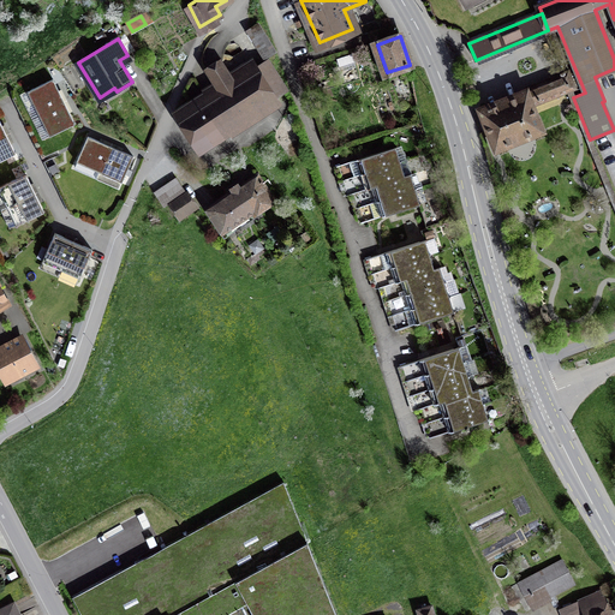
[(287,90),(268,60),(239,78),(236,70),(228,75),(220,61),(207,70),(220,90),(181,115),(201,145),(287,90)]
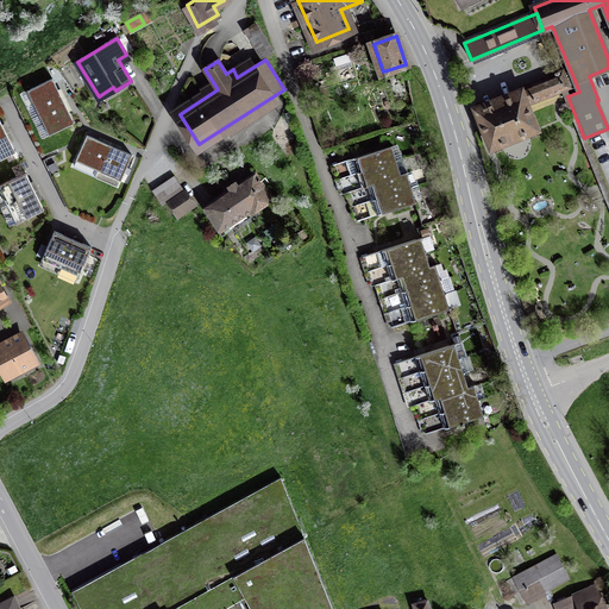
[(476,110),(490,146),(537,129),(526,101),(565,86),(565,85),(565,83),(566,83),(567,82),(567,81),(569,80),(569,79),(569,77),(567,76),(567,75),(566,74),(565,73),(564,73),(563,73),(562,73),(560,73),(546,77),(547,81),(476,110)]
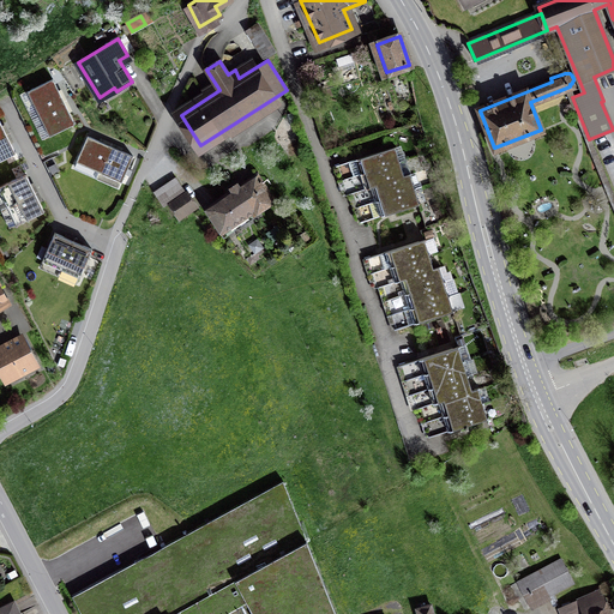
[(53,79),(28,91),(38,114),(64,102),(53,79)]
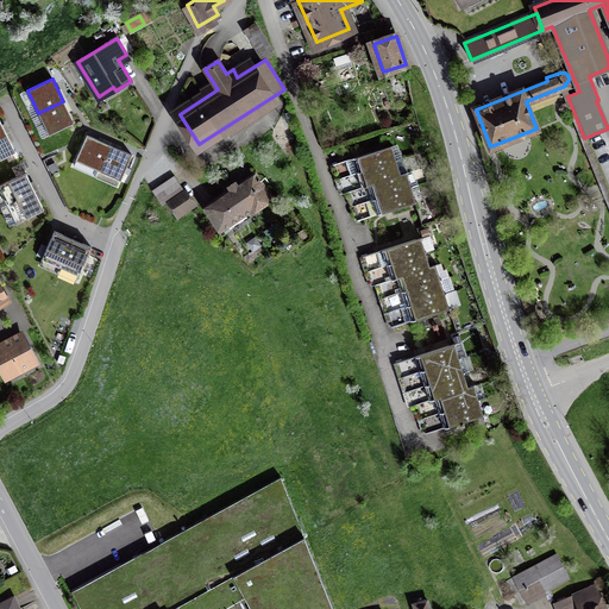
[(49,136),(74,123),(63,101),(38,113),(49,136)]
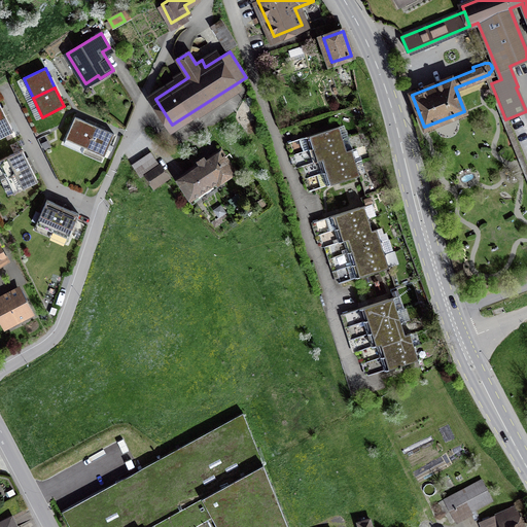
[(0,137),(13,132),(5,115),(0,117),(0,137)]
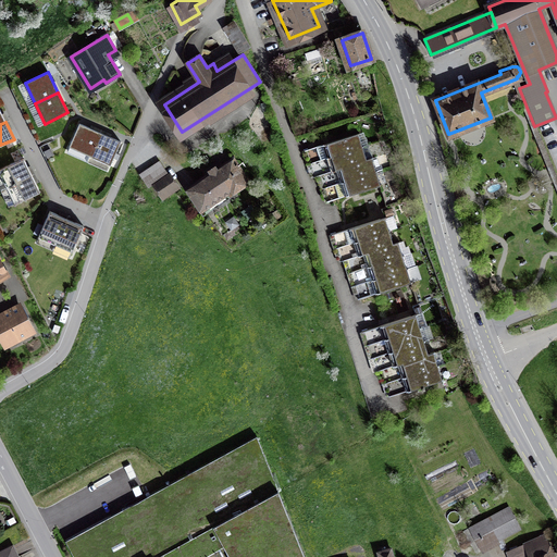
[(79,123),(69,147),(89,156),(100,133),(79,123)]
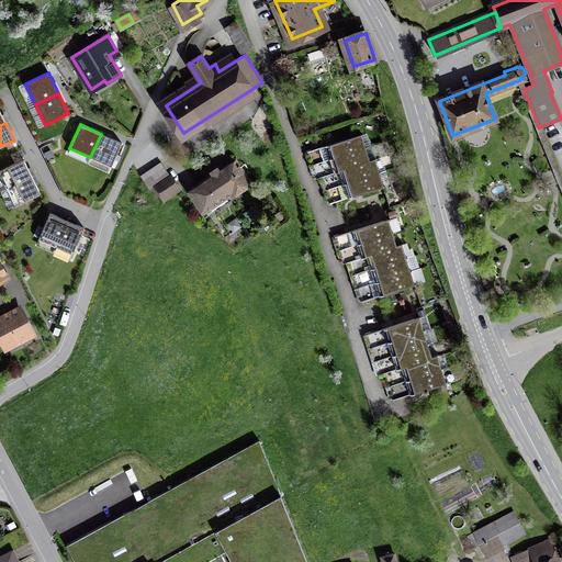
[(111,167),(122,143),(101,134),(90,157),(111,167)]
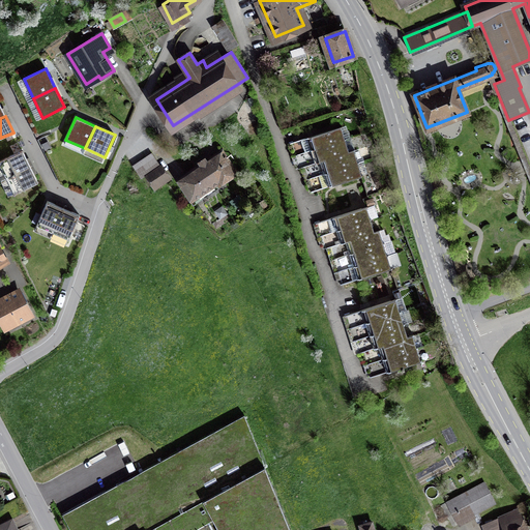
[(289,143),(293,156),(345,140),(341,126),(289,143)]
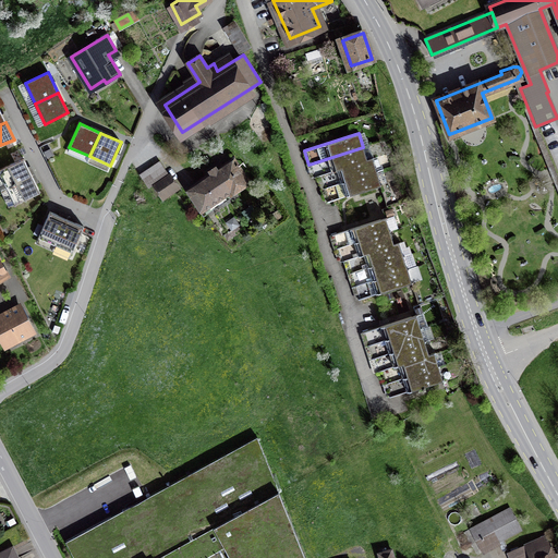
[(363,147),(308,165),(312,178),(317,176),(367,160),(363,147)]
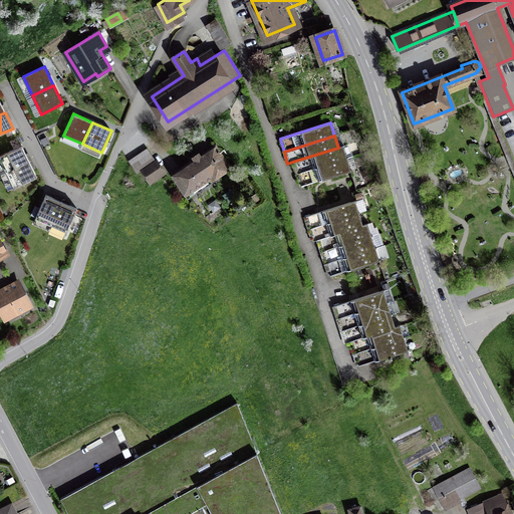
[(22,146),(0,157),(0,160),(6,173),(29,162),(22,146)]
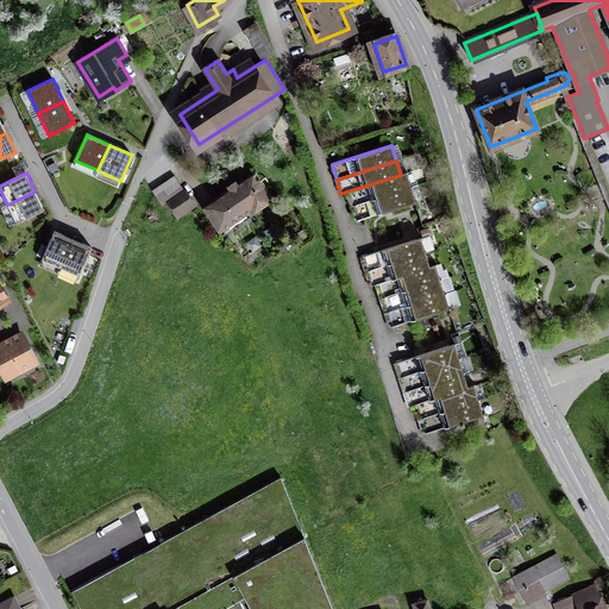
[(346,193),(351,206),(410,187),(407,173),(401,175),(346,192),(346,193)]
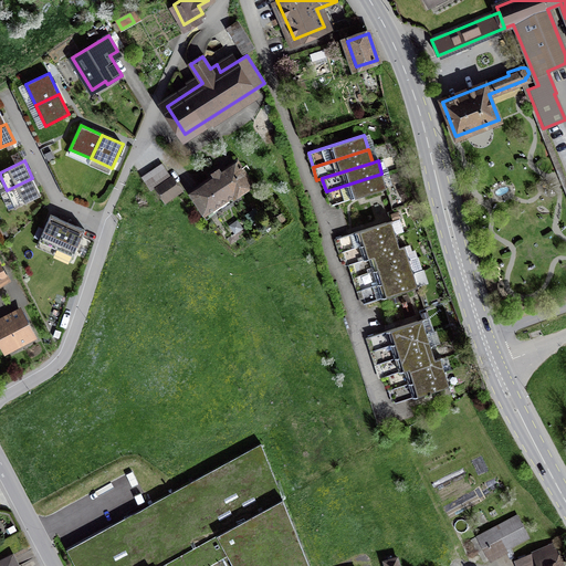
[(161,164),(142,177),(150,190),(170,177),(161,164)]
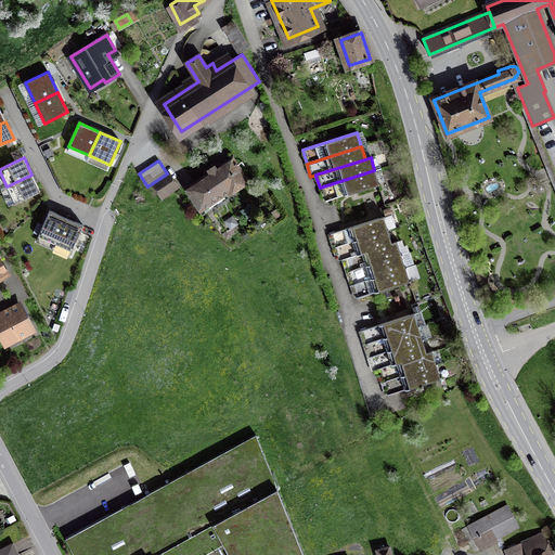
[(210,173),(188,188),(202,208),(209,203),(213,208),(233,194),(230,190),(245,181),(233,163),(218,172),(215,167),(208,170),(210,173)]
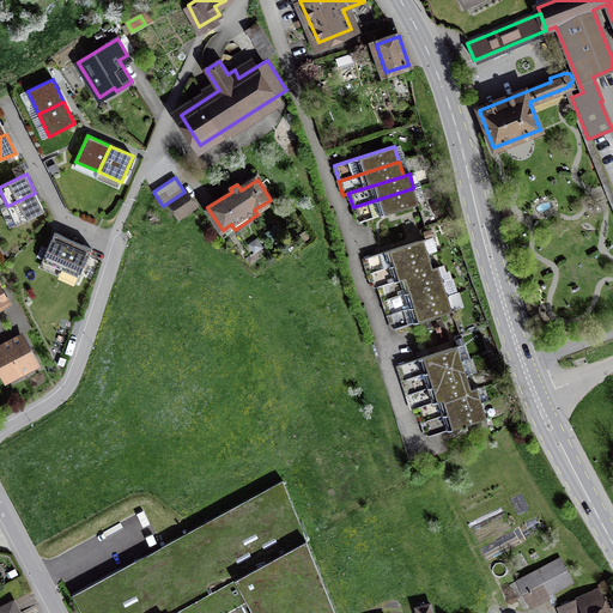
[(413,188),(353,207),(358,223),(418,204),(413,188)]
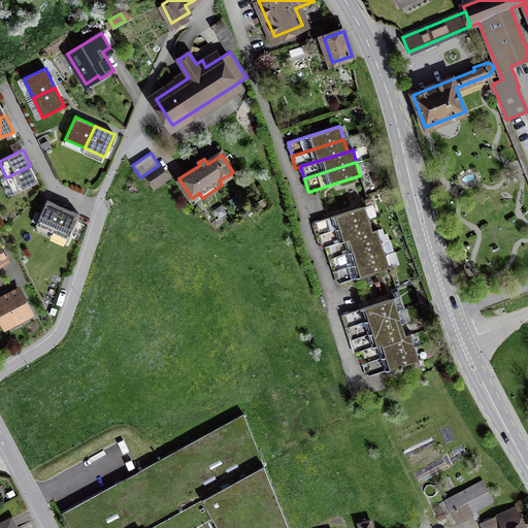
[(14,193),(38,182),(30,166),(6,177),(14,193)]
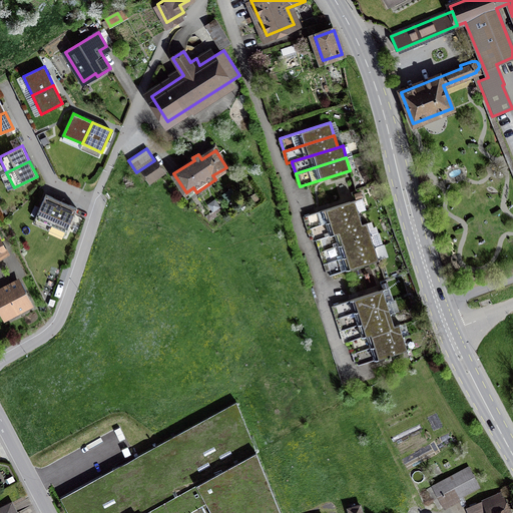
[(150,180),(162,171),(155,161),(143,169),(150,180)]
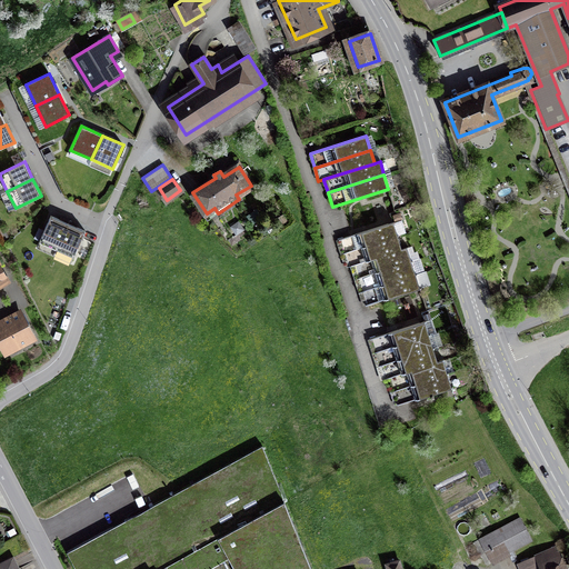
[(51,216),(39,242),(57,249),(68,223),(51,216)]
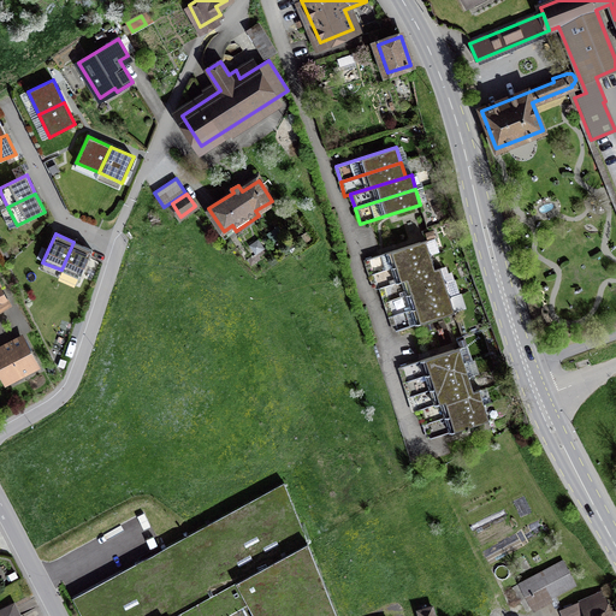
[(369,274),(430,255),(426,241),(365,260),(369,274)]
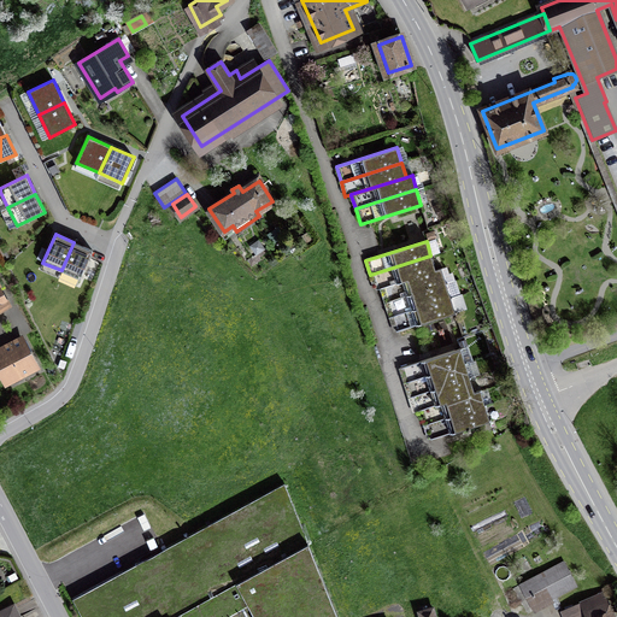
[(80,278),(93,251),(74,242),(62,270),(80,278)]
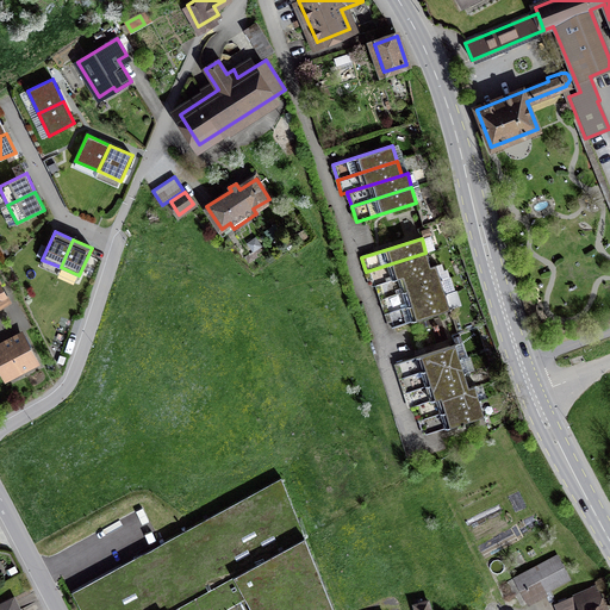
[(425,253),(366,272),(371,286),(377,285),(430,267),(425,253)]
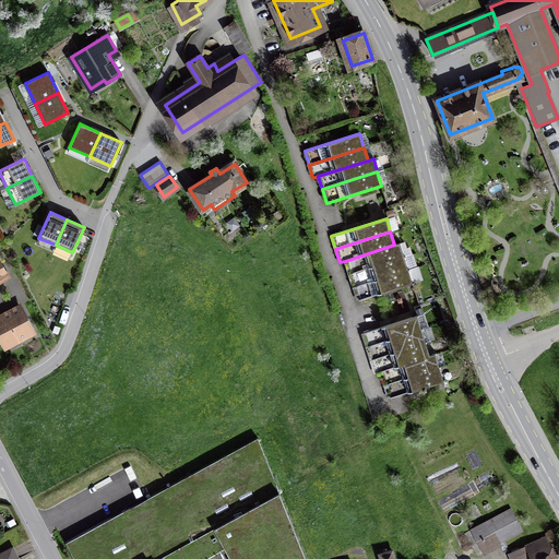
[(345,261),(349,274),(404,257),(400,244),(394,245),(345,261)]
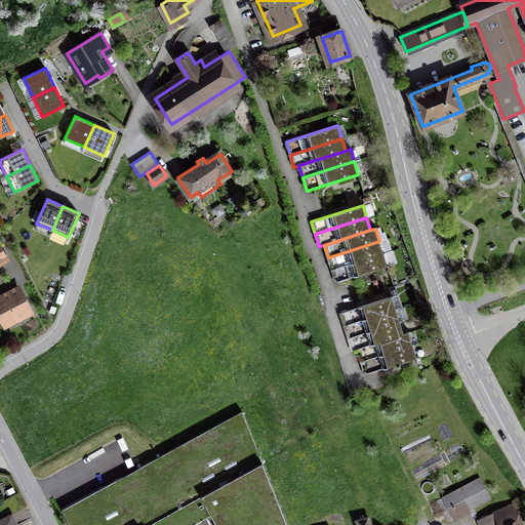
[(332,270),(384,253),(379,241),(328,257),(332,270)]
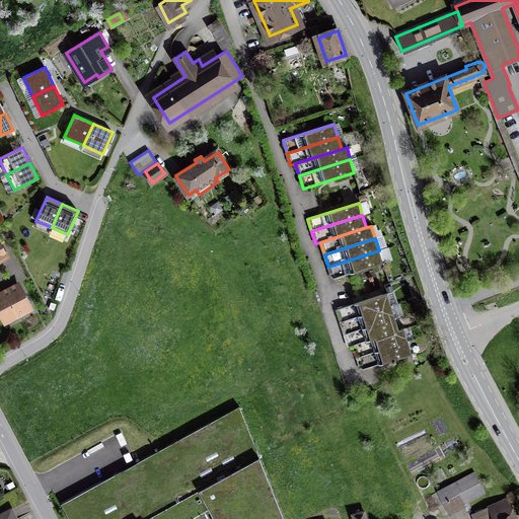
[(379,250),(328,267),(332,279),(383,263),(379,250)]
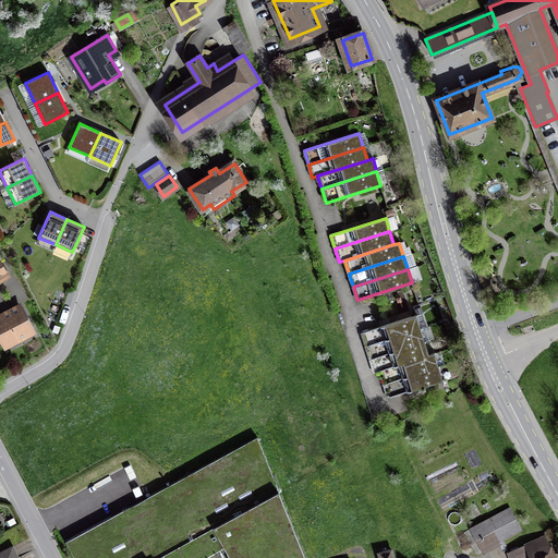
[(33,332),(19,306),(0,316),(0,332),(7,346),(33,332)]
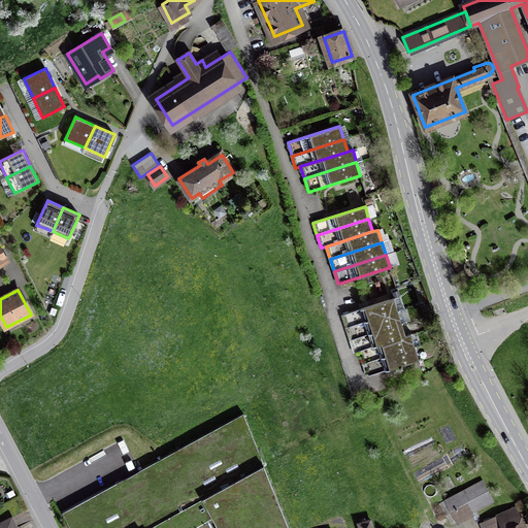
[(342,315),(347,328),(398,311),(394,298),(342,315)]
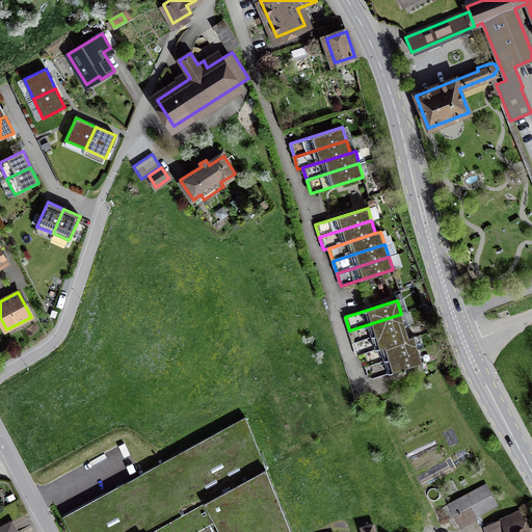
[(401,314),(349,330),(352,342),(405,326),(401,314)]
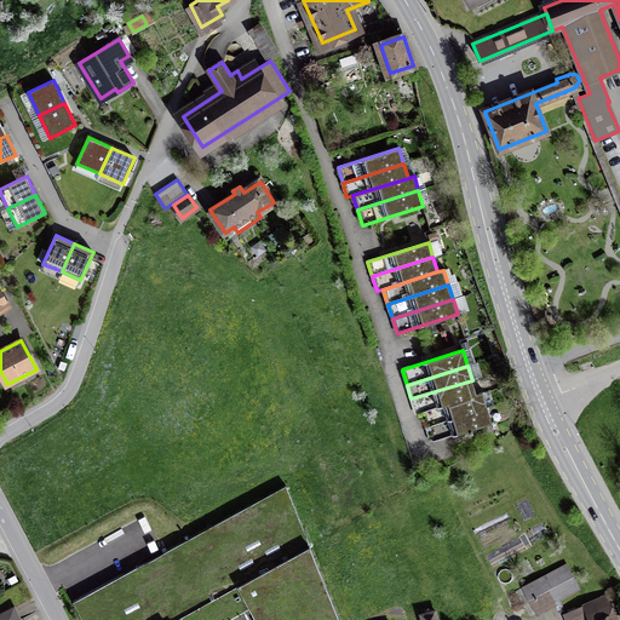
[(472,380),(411,399),(415,414),(422,412),(477,395),(472,380)]
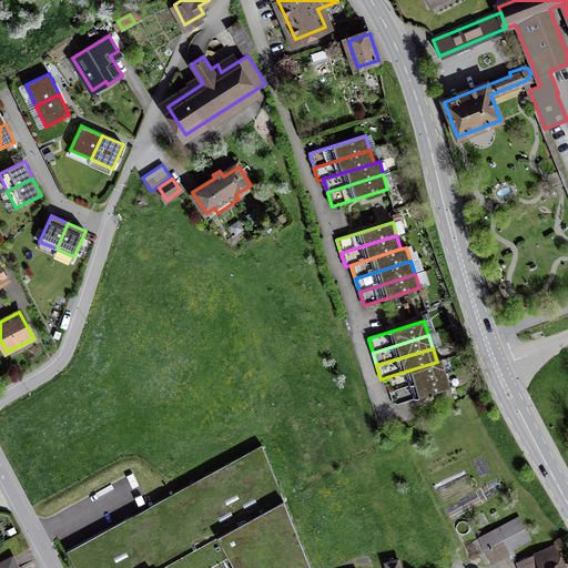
[(386,377),(391,392),(446,373),(442,359),(437,362),(386,377)]
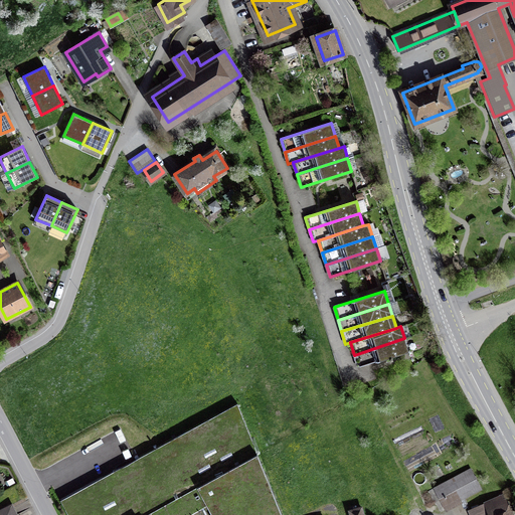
[(404,338),(354,355),(358,366),(408,350),(404,338)]
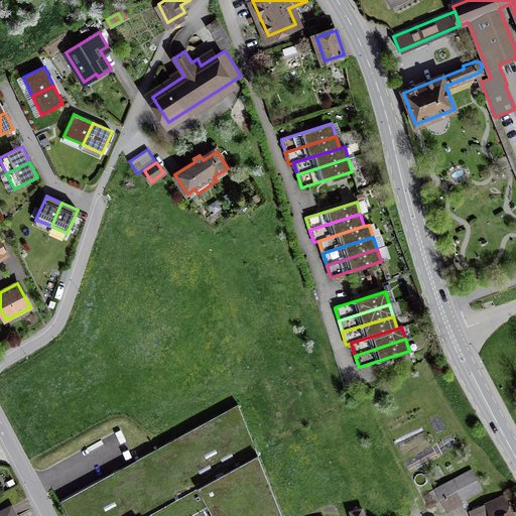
[(282,515),(238,404),(60,501),(69,515),(282,515)]
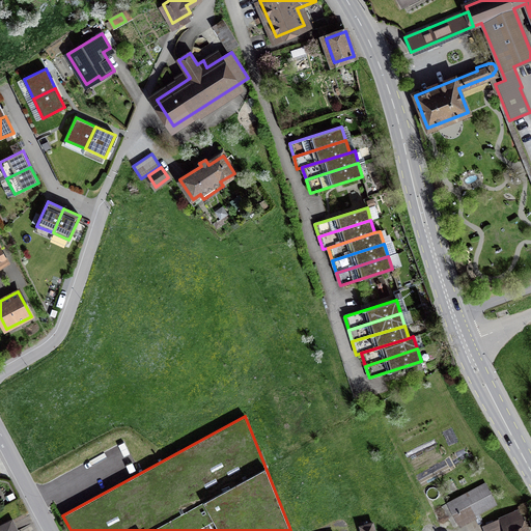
[(485,483),(448,503),(454,515),(471,507),(475,514),(496,504),(485,483)]
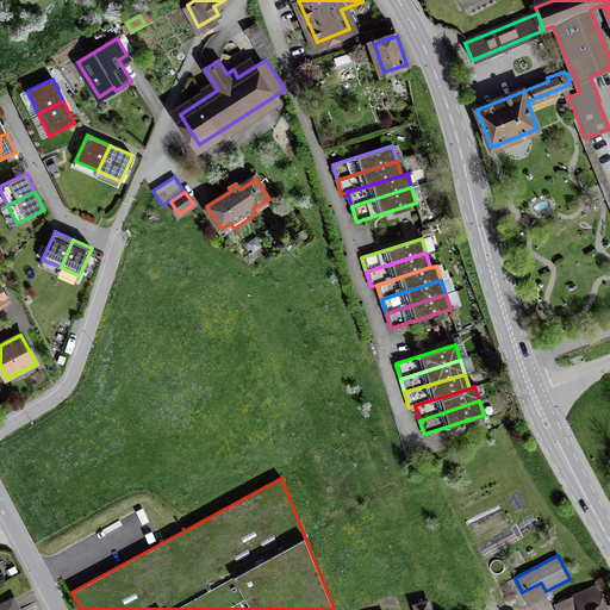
[(603,609),(593,587),(570,598),(573,609),(603,609)]
